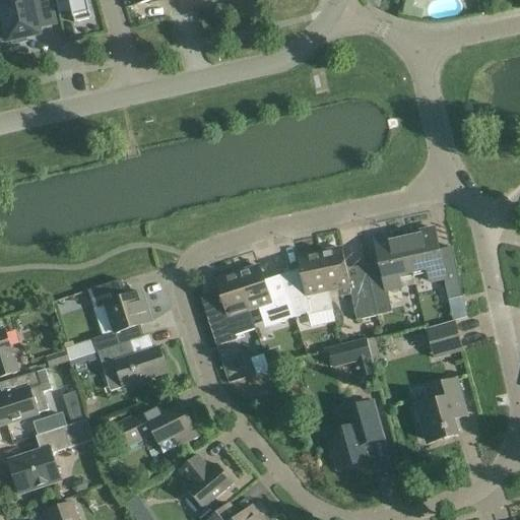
[(0,0),(0,4),(8,43),(12,42),(13,46),(27,42),(26,39),(41,36),(35,9),(52,5),(51,0),(0,0)]
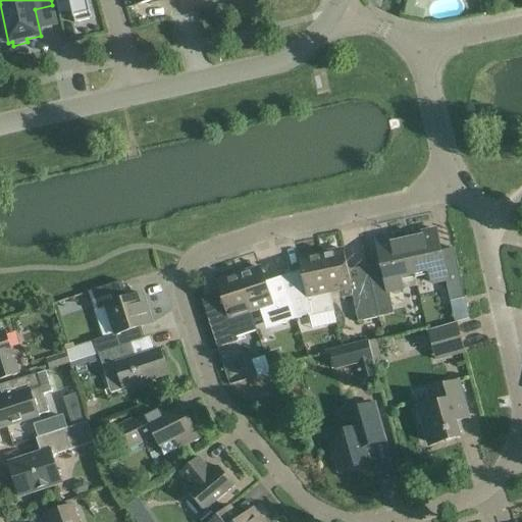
[(93,19),(88,0),(55,0),(58,12),(59,14),(70,11),(72,11),(74,21),(74,23),(93,19)]
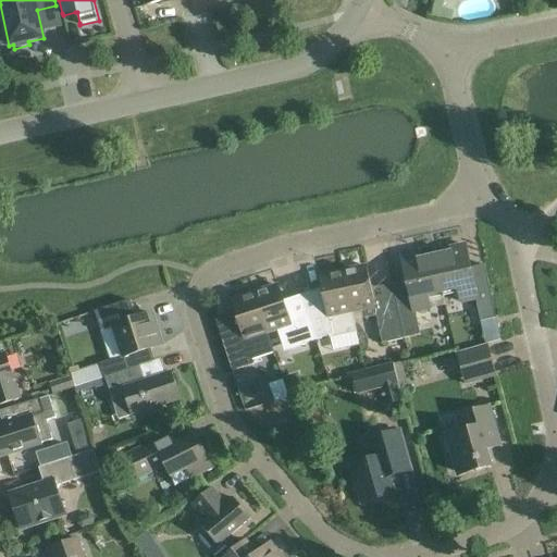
[(484,264),(469,267),(465,244),(449,247),(450,251),(434,255),(442,292),(457,288),(460,301),(474,298),(480,321),(495,318),(484,264)]
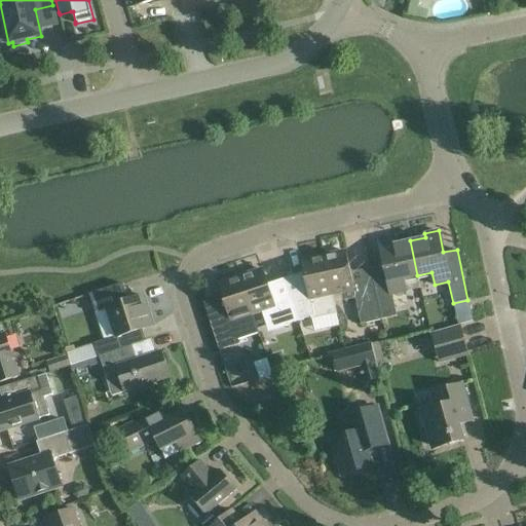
[(375,289),(381,318),(396,315),(391,294),(420,288),(417,275),(410,240),(393,245),(392,240),(379,243),(388,286),(375,289)]
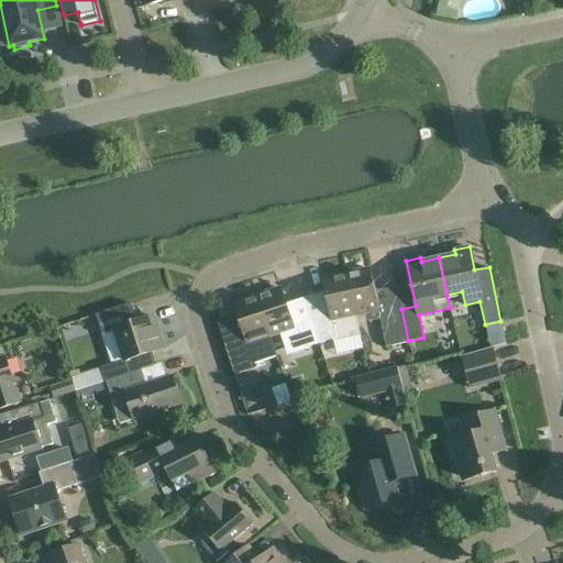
[(408,341),(401,309),(400,302),(378,307),(370,268),(346,273),(355,313),(367,311),(370,320),(379,318),(386,345),(408,341)]
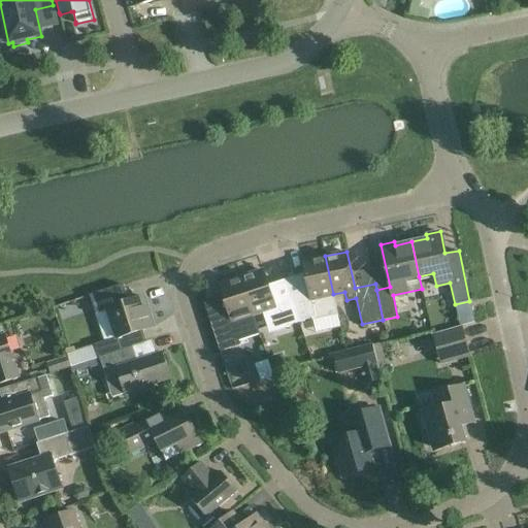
[(291,296),(299,321),(311,318),(311,321),(338,315),(333,294),(325,256),(302,261),(307,285),(299,287),(301,293),(291,296)]
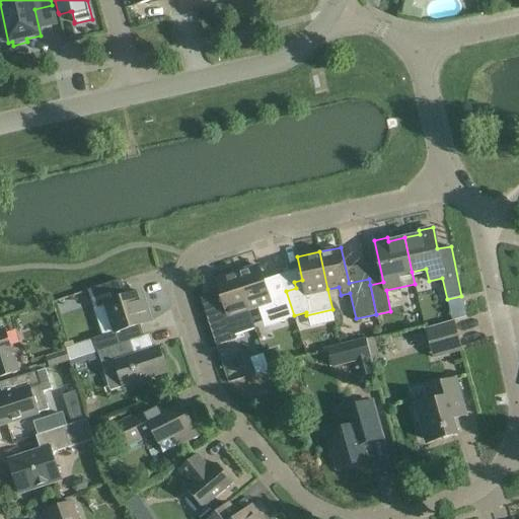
[(294,315),(286,291),(275,295),(272,286),(266,288),(257,265),(237,272),(248,308),(257,305),(265,328),(282,322),(281,319),(294,315)]
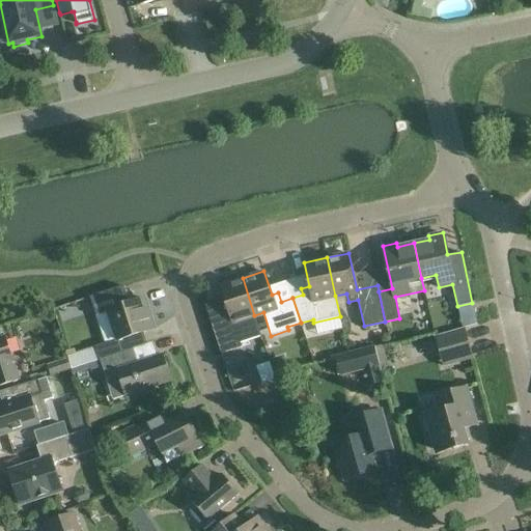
[(224,317),(211,322),(221,353),(241,346),(241,344),(261,337),(254,315),(243,278),(220,285),(224,299),(218,301),(224,317)]
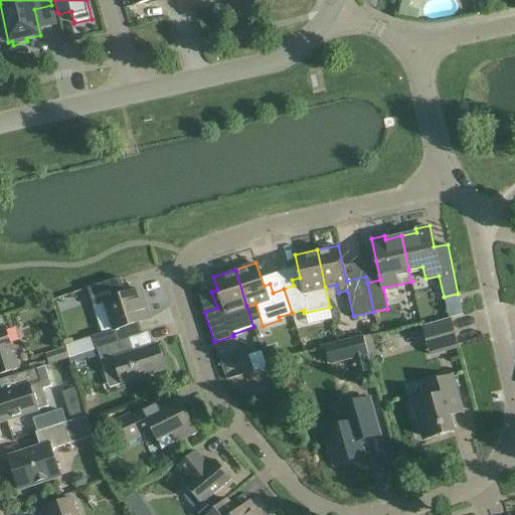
[(141,289),(125,294),(120,278),(87,289),(103,334),(93,338),(96,348),(125,338),(122,327),(150,318),(141,289)]
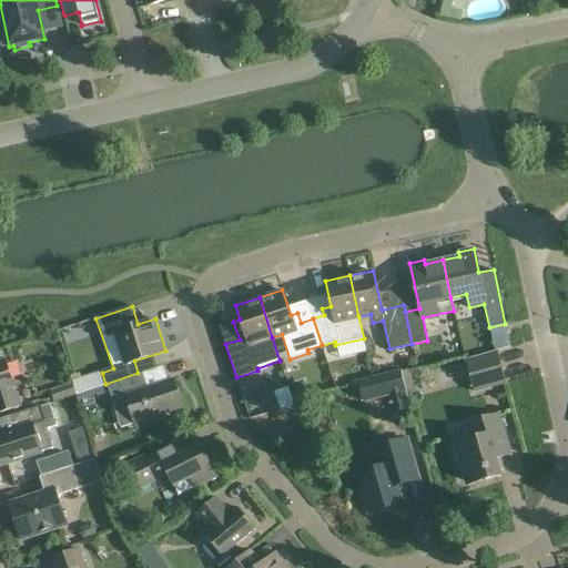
[(466,361),(475,392),(506,383),(497,352),(466,361)]
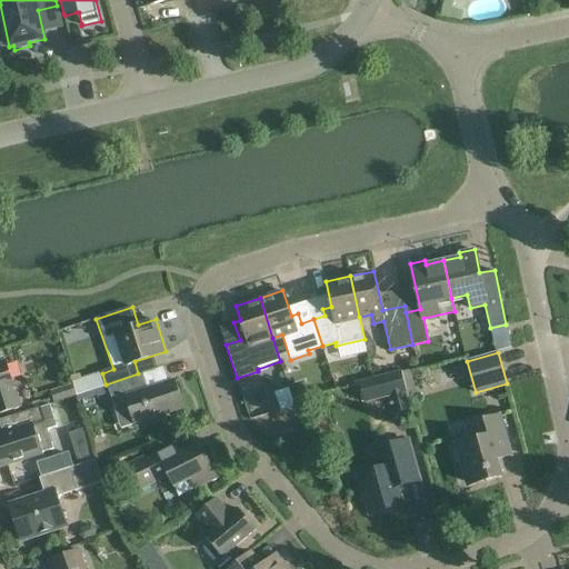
[(0,411),(20,406),(5,360),(0,361),(0,411)]
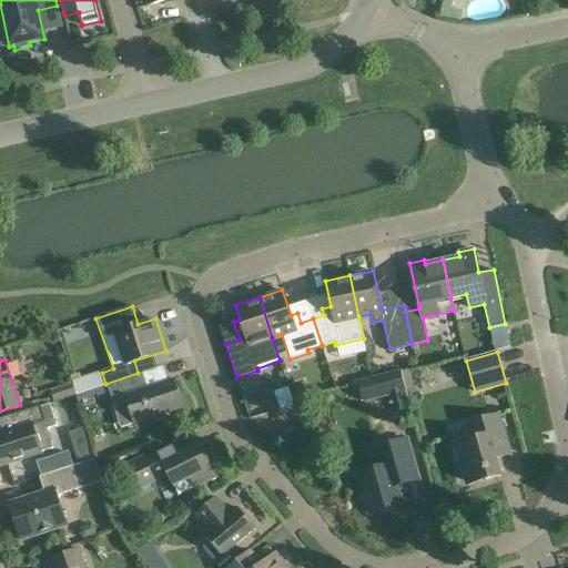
[(406,393),(402,372),(358,381),(358,382),(353,383),(356,393),(361,392),(364,404),(391,397),(394,414),(413,411),(408,393),(406,393)]
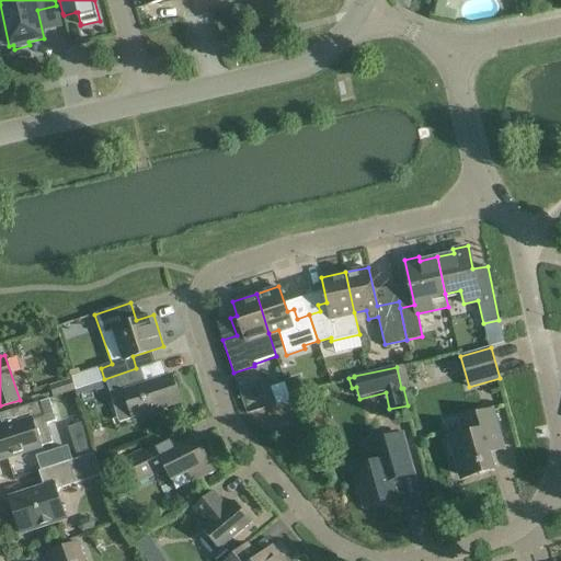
[(112,400),(124,396),(132,418),(181,401),(172,374),(145,382),(140,368),(105,379),(112,400)]
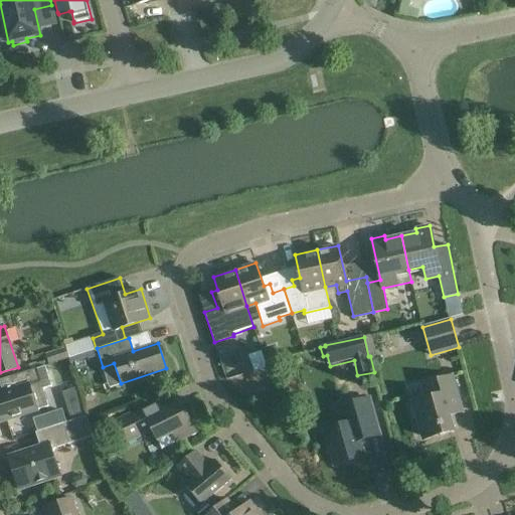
[(280,359),(276,346),(262,350),(267,363),(280,359)]
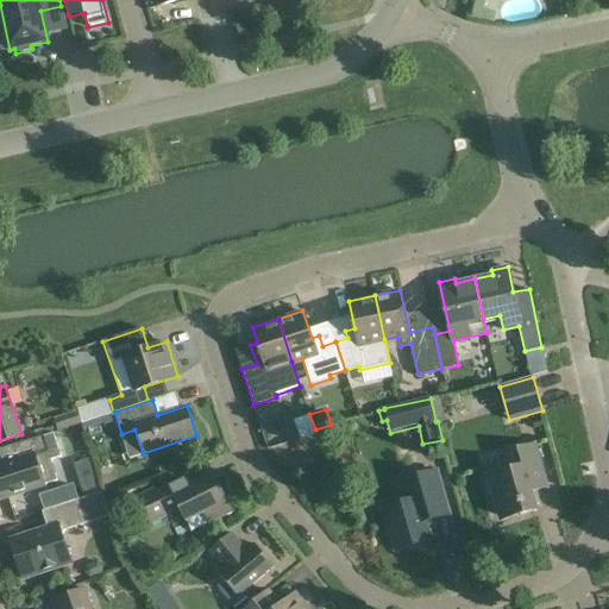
[(77,412),(54,420),(58,432),(82,425),(77,412)]
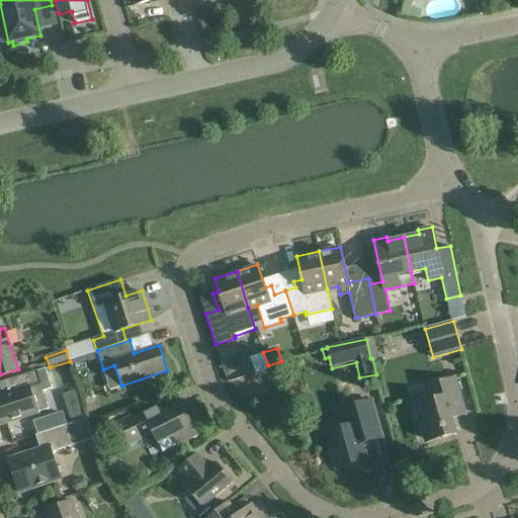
[(262,354),(250,357),(254,372),(266,370),(262,354)]
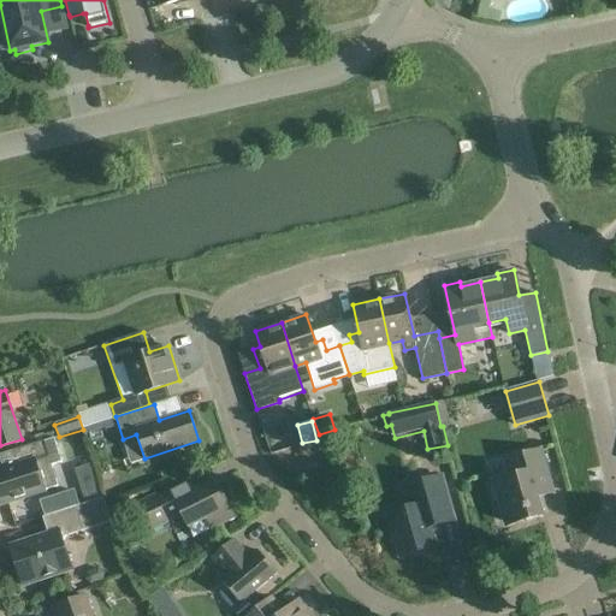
[(16,465),(0,469),(0,503),(42,490),(58,485),(51,465),(61,461),(53,436),(11,450),(16,465)]
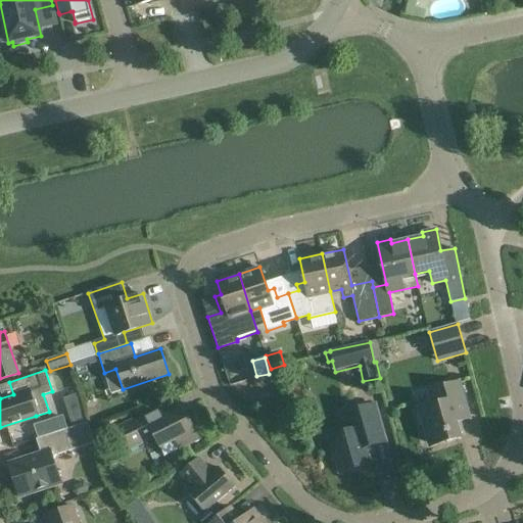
[(444,436),(446,441),(460,437),(456,422),(469,418),(459,381),(430,389),(435,405),(418,410),(418,412),(414,413),(418,425),(422,424),(427,442),(444,436)]
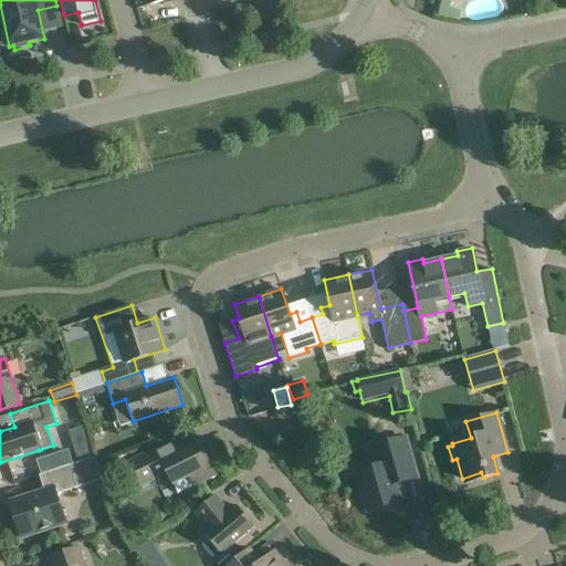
[(353,471),(364,511),(398,502),(392,483),(413,477),(402,437),(371,446),(377,464),(353,471)]
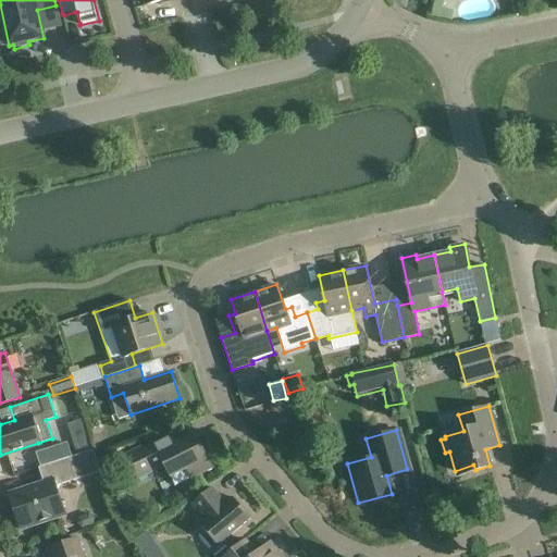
[(136,478),(153,469),(164,463),(170,475),(186,468),(190,477),(211,467),(195,435),(172,446),(165,434),(124,455),(136,478)]
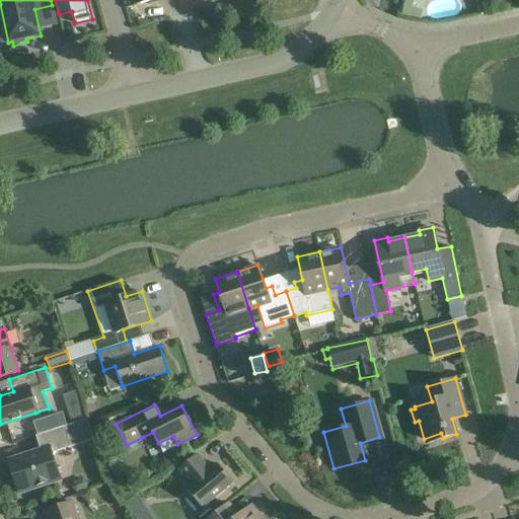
[(86,418),(64,425),(38,434),(42,448),(8,459),(19,493),(60,479),(51,452),(71,445),(92,438),(86,418)]
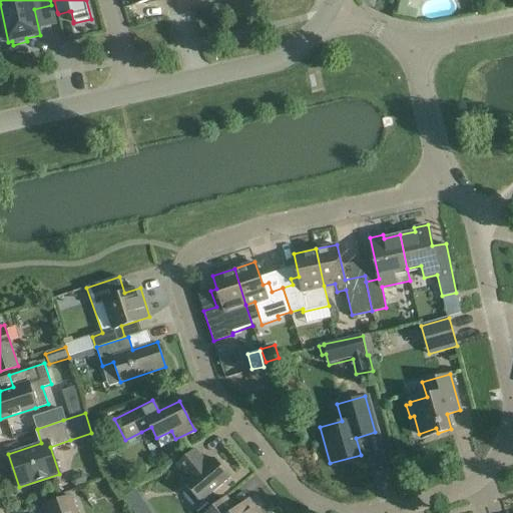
[(97,438),(113,430),(106,415),(90,423),(97,438)]
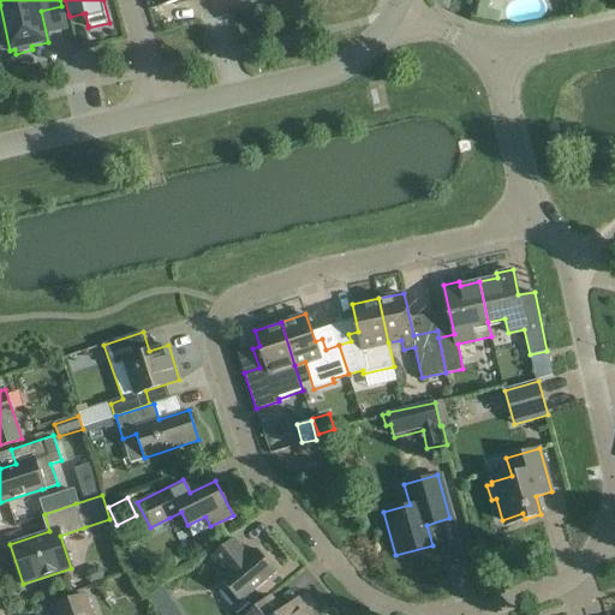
[(275,572),(256,548),(248,555),(233,537),(210,555),(226,573),(220,578),(239,601),(275,572)]
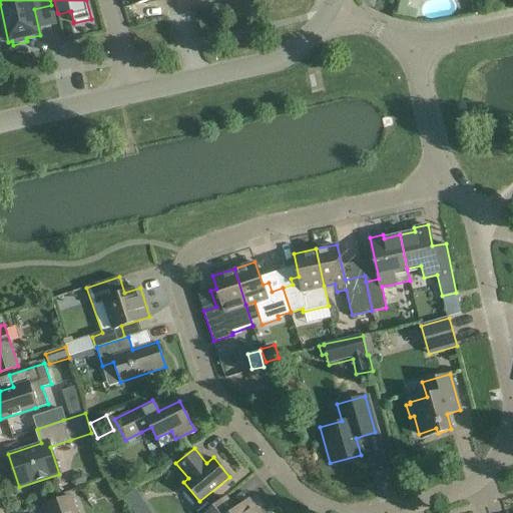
[(144,503),(135,490),(124,498),(133,511),(144,503)]
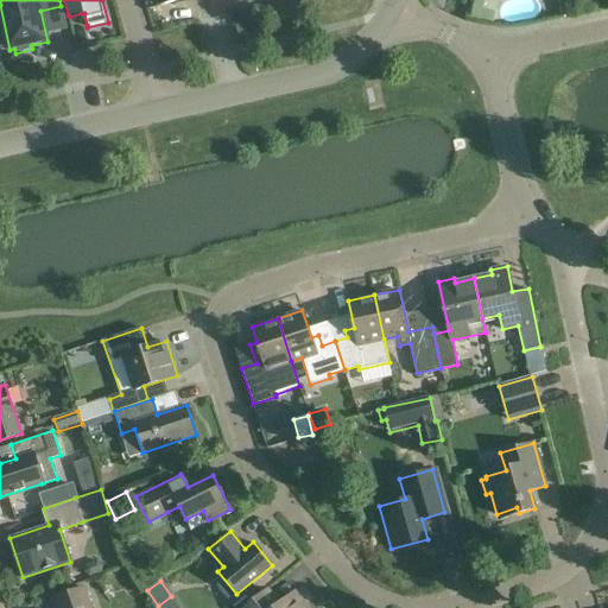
[(90,607),(83,586),(52,597),(55,607),(90,607)]
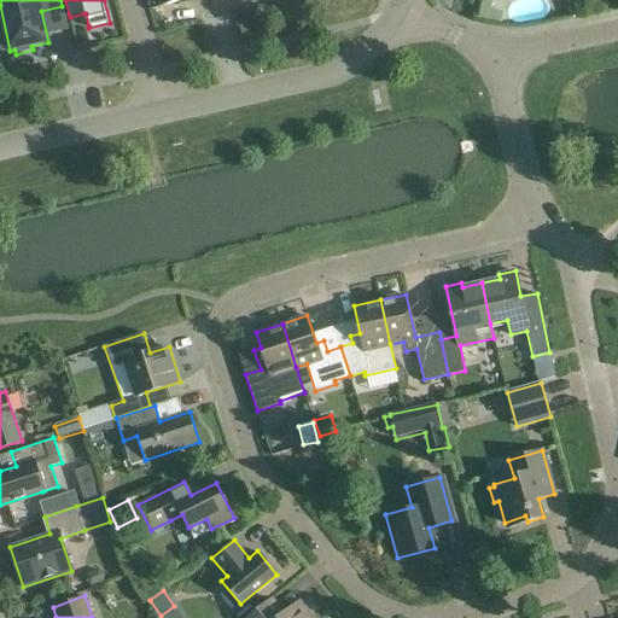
[(248,617),(314,617),(299,600),(280,617),(267,601),(248,617)]
